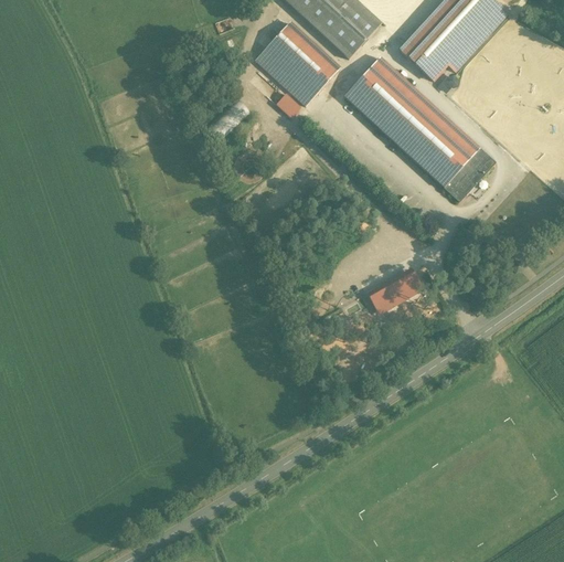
[(381,23),(354,0),(285,0),(349,59),(381,23)]
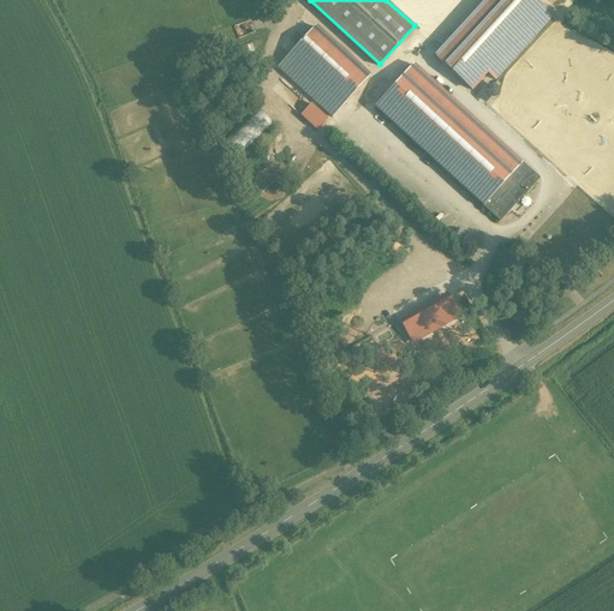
[(482,0),(442,46),(435,53),(474,88),(489,70),(496,77),(554,15),(537,0),(482,0)]
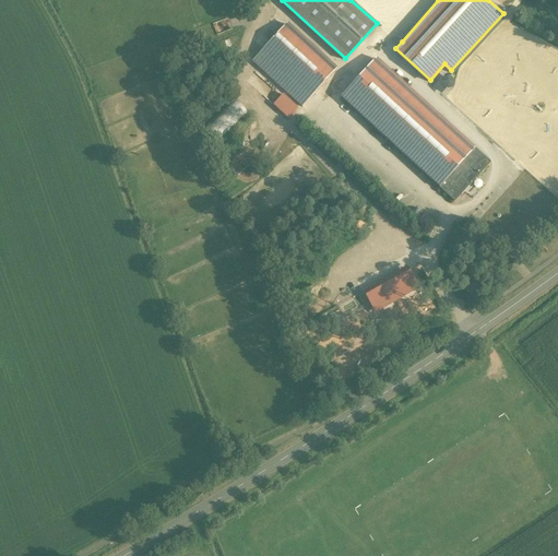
[(336,67),(287,22),(253,59),(303,104),(336,67)]
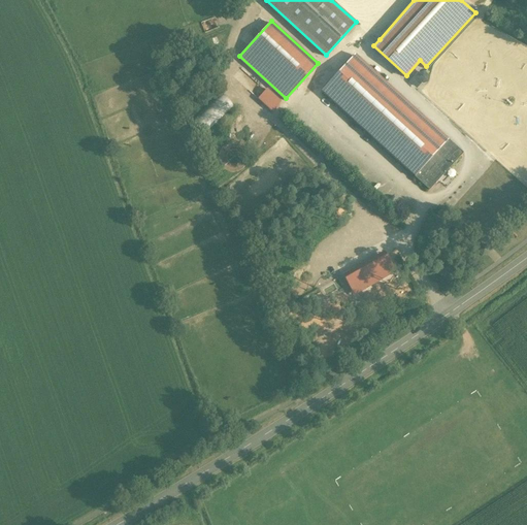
[(449,138),(356,54),(323,90),(415,174),(449,138)]
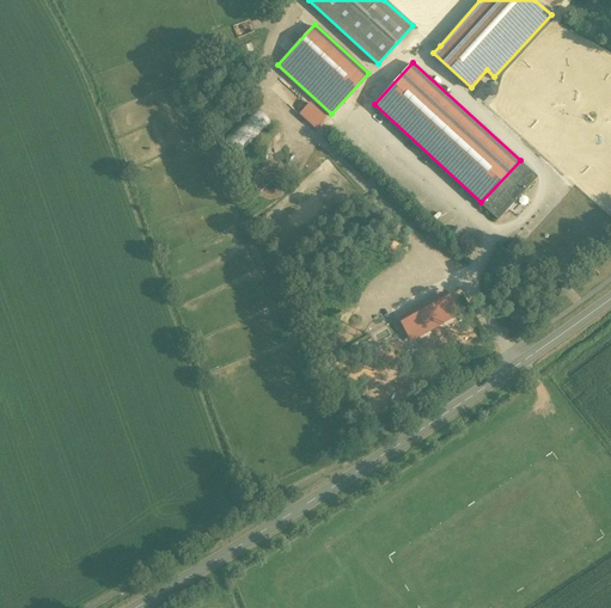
[(492,81),(486,84),(480,92),(484,97),(489,92),(494,90),(495,86),(492,81)]
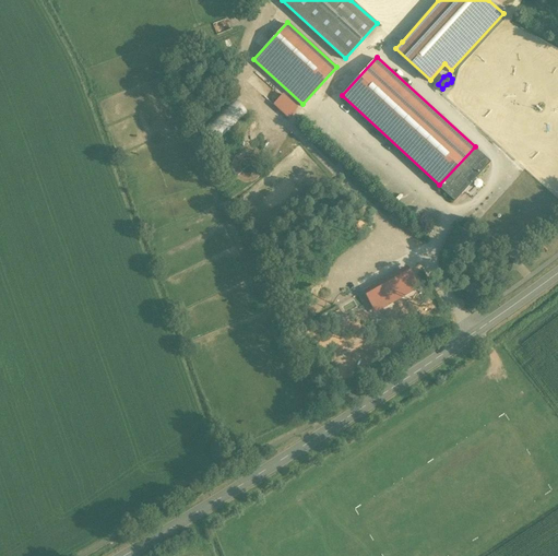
[(283,92),(274,102),(288,116),(298,106),(283,92)]
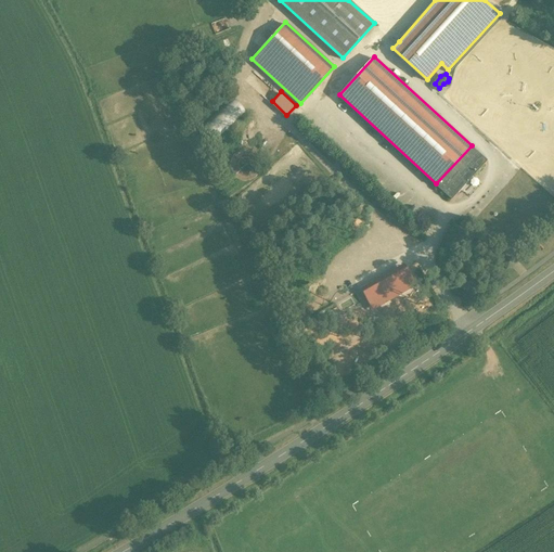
[(436,183),(452,197),(487,159),(472,145),(436,183)]
